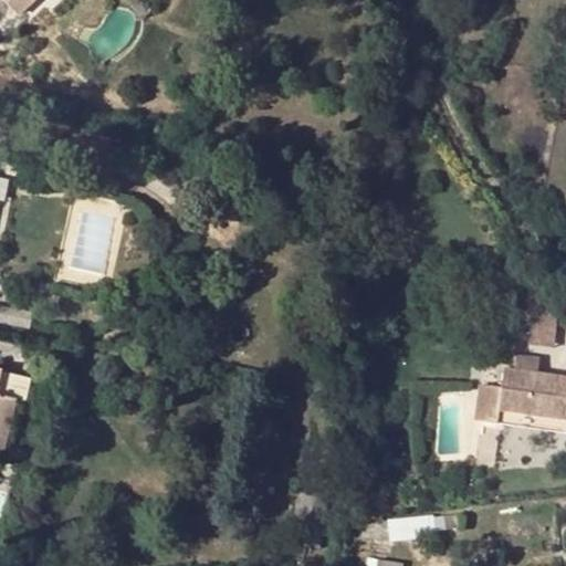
[(7,0),(18,11),(30,0),(7,0)]
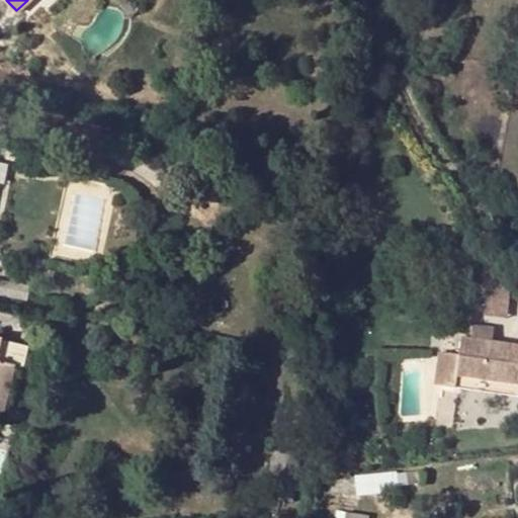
[(34,0),(27,0),(16,10),(22,18),(38,4),(34,0)]
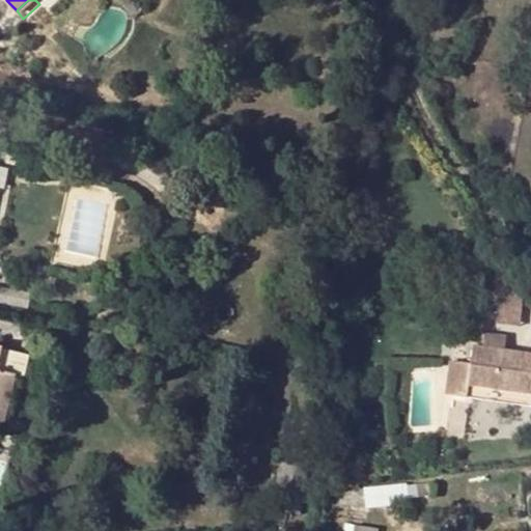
[(518,270),(502,268),(500,279),(516,282),(518,270)]
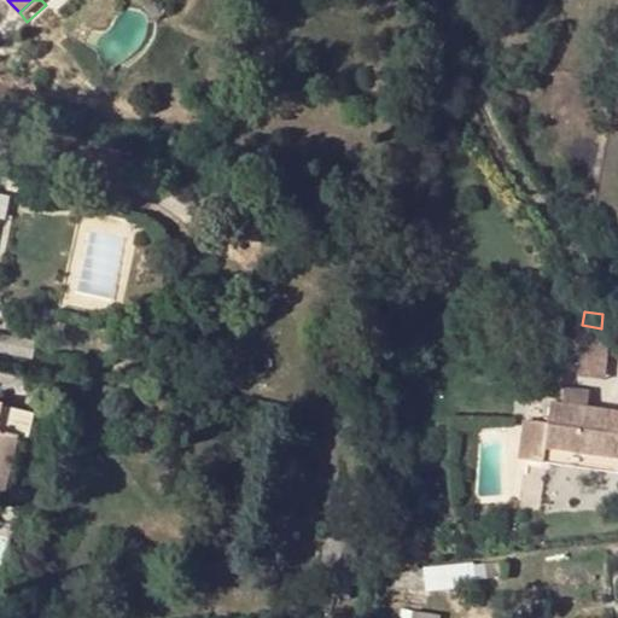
[(605,380),(610,328),(601,328),(582,325),(577,377),(605,380)]
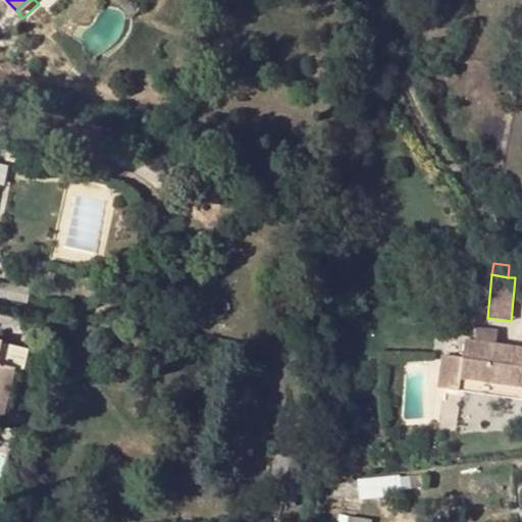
[(521,348),(496,345),(498,331),(476,329),(475,342),(465,341),(462,358),(445,356),(440,387),(459,392),(461,379),(521,386),(521,348)]
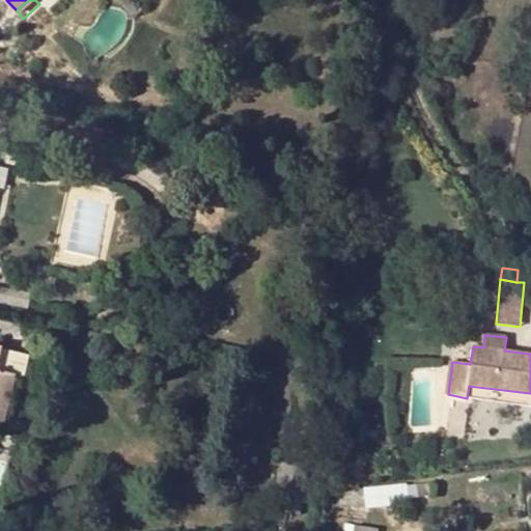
[(0,427),(3,428),(17,376),(1,372),(6,350),(0,347),(0,427)]
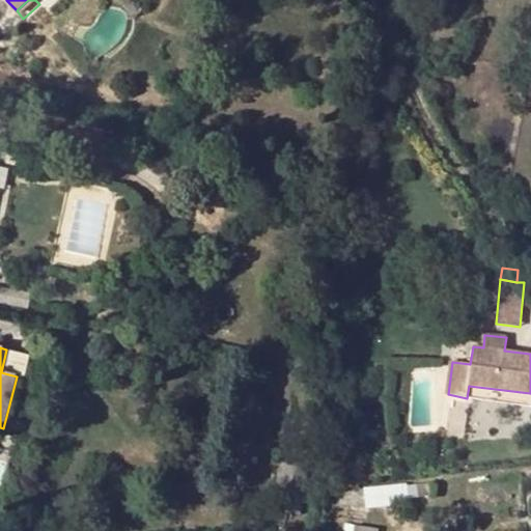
[(22,354),(6,350),(1,372),(17,376),(22,354)]
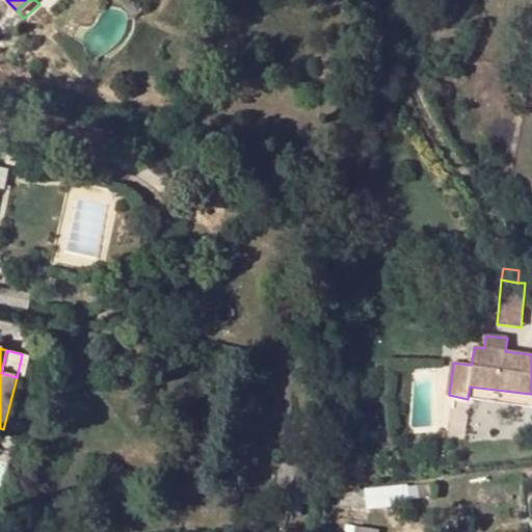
[(402,486),(365,491),(367,508),(404,504),(402,486)]
